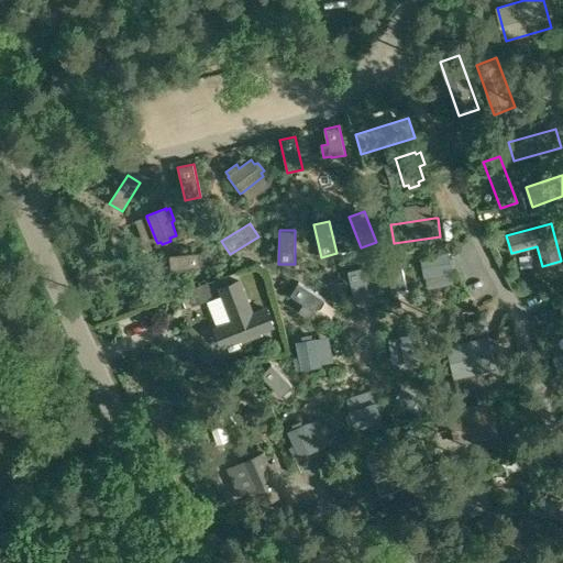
[(199,251),(169,254),(170,269),(200,266),(199,251)]
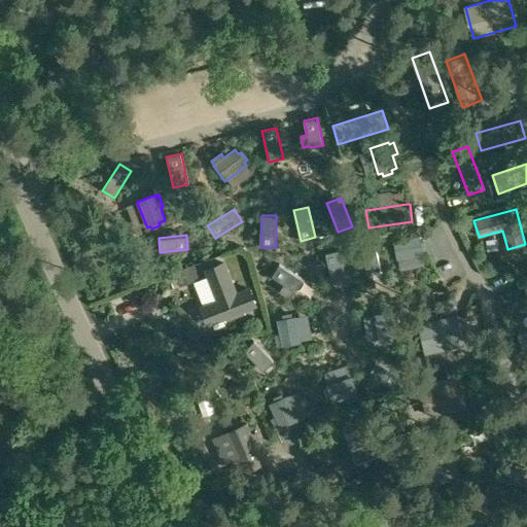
[(395,241),(393,241),(396,260),(398,260),(423,256),(423,252),(426,252),(424,242),(421,243),(420,237),(407,239),(407,235),(394,237),(395,241)]
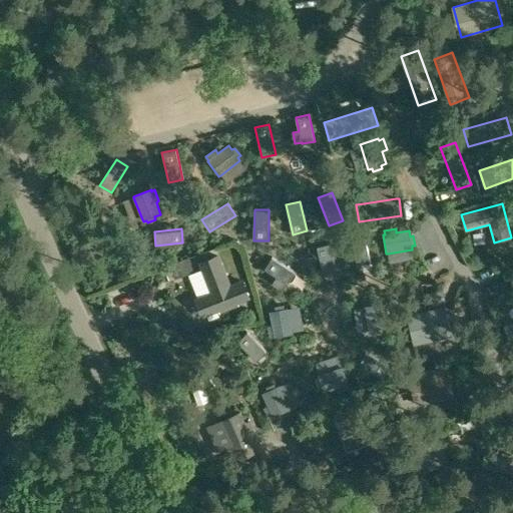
[(365,235),(352,238),(357,265),(370,262),(365,235)]
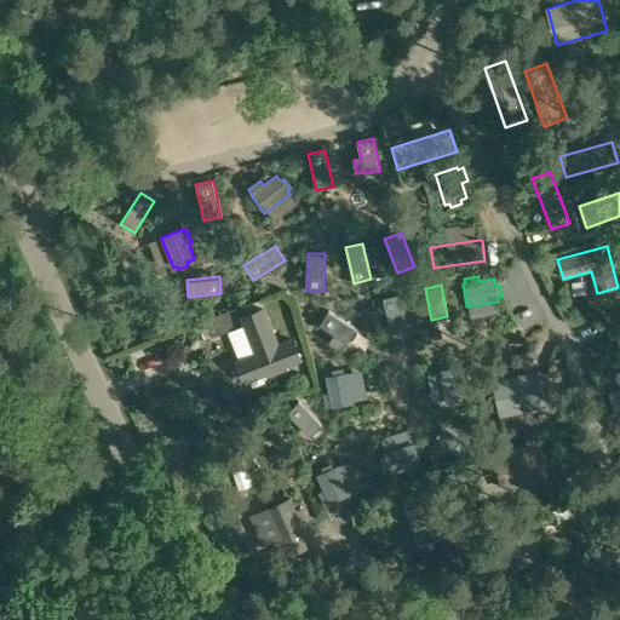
[(399,293),(383,298),(390,329),(406,325),(399,293)]
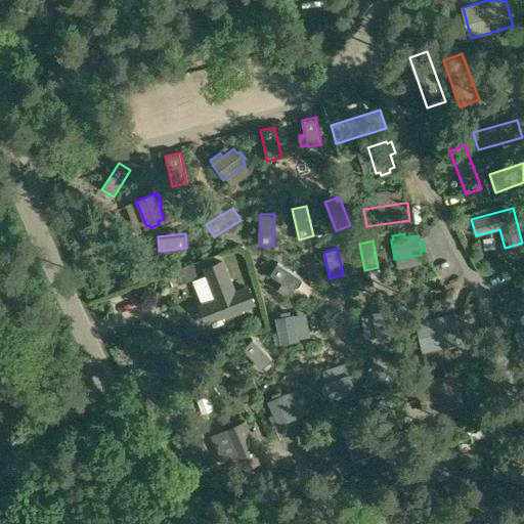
[(239,309),(252,304),(246,288),(233,293),(222,261),(205,267),(216,299),(200,306),(206,322),(222,316),(223,319),(241,312),(239,309)]
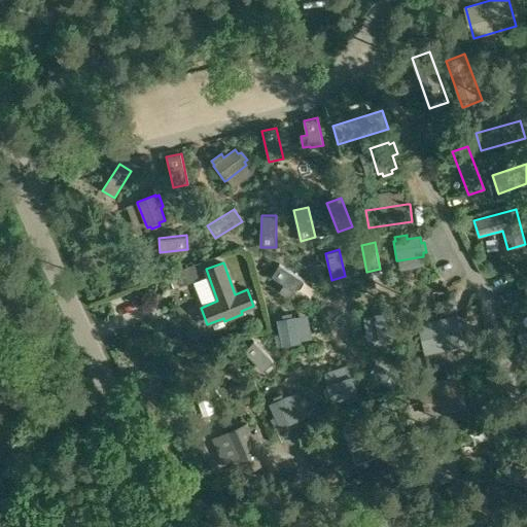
[(279,265),(272,276),(284,284),(280,289),(290,296),(293,290),(295,291),(303,280),(279,265)]
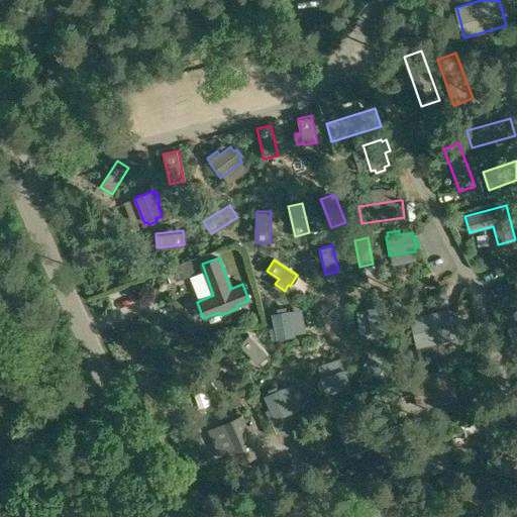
[(190,262),(172,269),(177,280),(194,274),(190,262)]
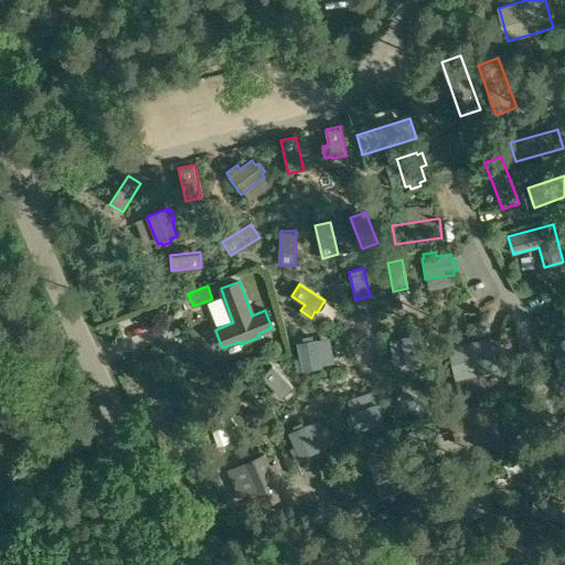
[(420,332),(400,337),(400,339),(405,364),(405,365),(409,364),(411,368),(420,365),(419,362),(426,361),(424,347),(428,345),(426,333),(420,334),(420,332)]
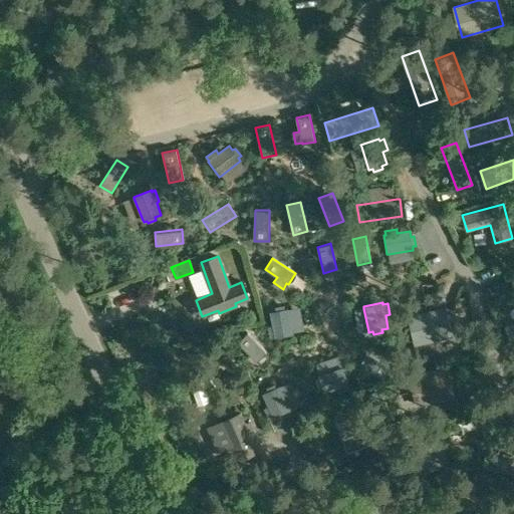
[(271,325),(267,326),(269,338),(274,337),(274,338),(293,334),(292,333),(288,309),(287,309),(284,309),(283,306),(274,308),(275,311),(269,312),(271,325)]
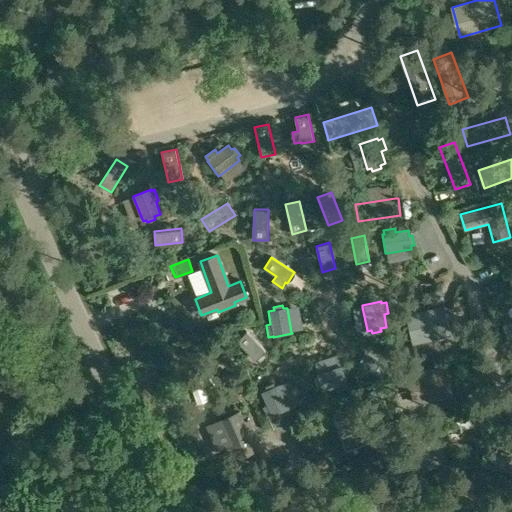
[(412,344),(448,336),(441,308),(406,316),(412,344)]
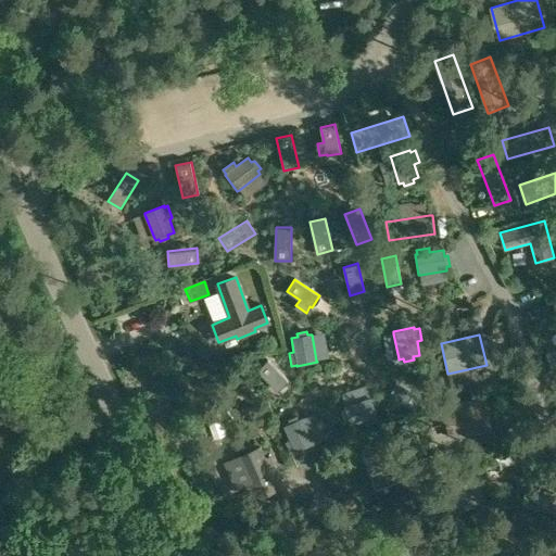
[(555,349),(545,354),(553,371),(555,369),(555,349)]
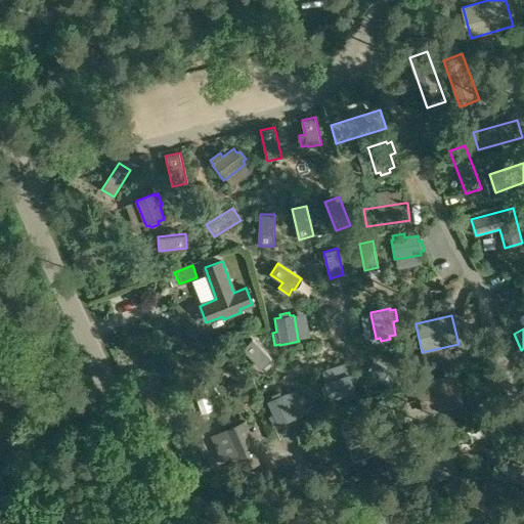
[(253,339),(243,348),(262,368),(271,359),(253,339)]
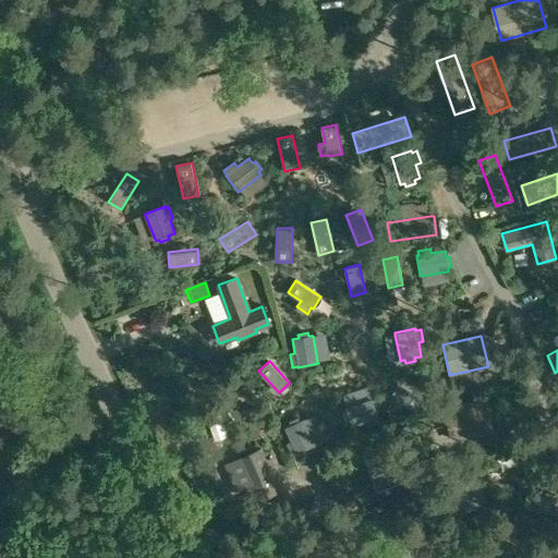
[(397,384),(390,397),(416,410),(424,397),(397,384)]
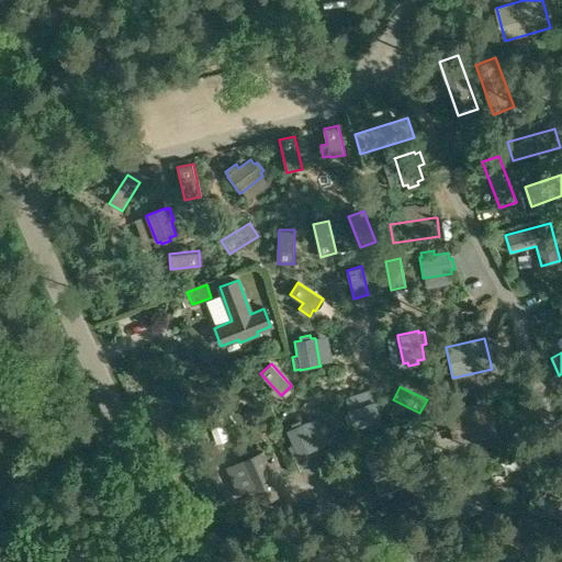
[(350,415),(347,416),(350,426),(353,425),(356,431),(369,426),(371,430),(382,427),(381,422),(383,422),(375,402),(374,402),(349,411),(348,411),(350,415)]
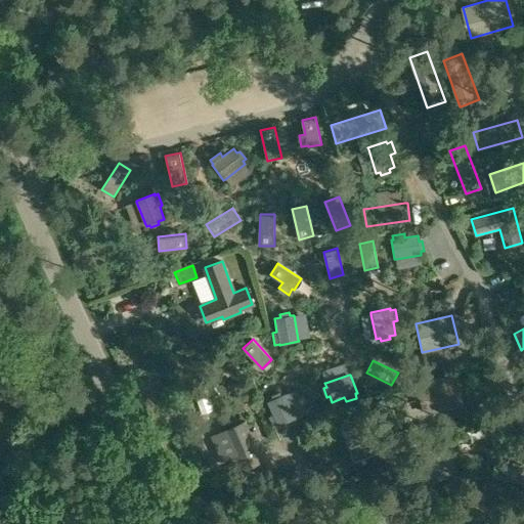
[(424,415),(460,405),(452,377),(417,386),(424,415)]
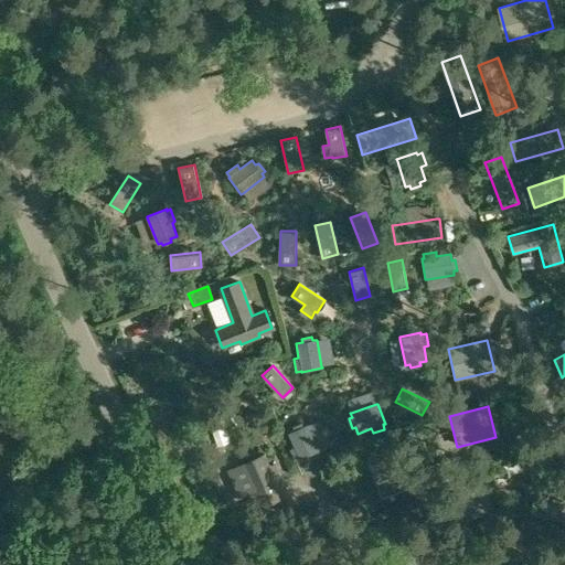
[(294,430),(287,434),(294,447),(289,449),(295,460),(299,458),(299,460),(319,451),(318,449),(307,425),(302,426),(301,424),(291,428),(294,430)]
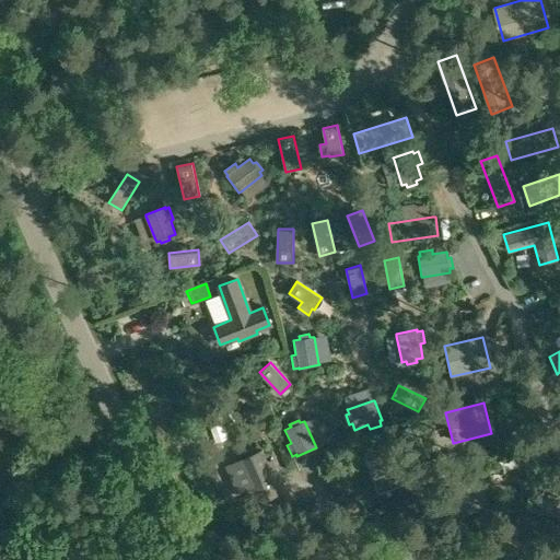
[(374,483),(411,470),(399,439),(387,443),(389,448),(365,457),(374,483)]
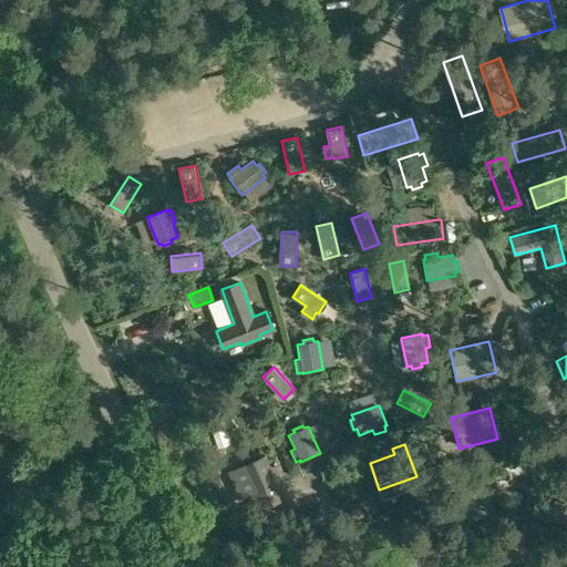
[(256,509),(288,496),(280,478),(274,481),(264,457),(237,468),(256,509)]
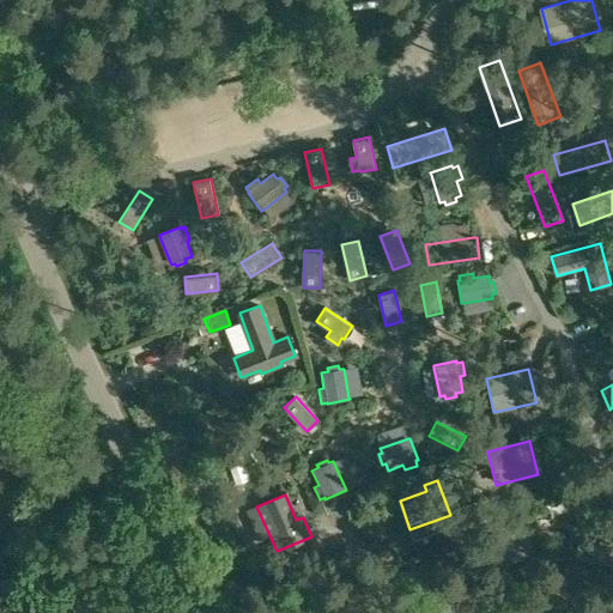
[(580,541),(576,557),(608,564),(612,550),(580,541)]
